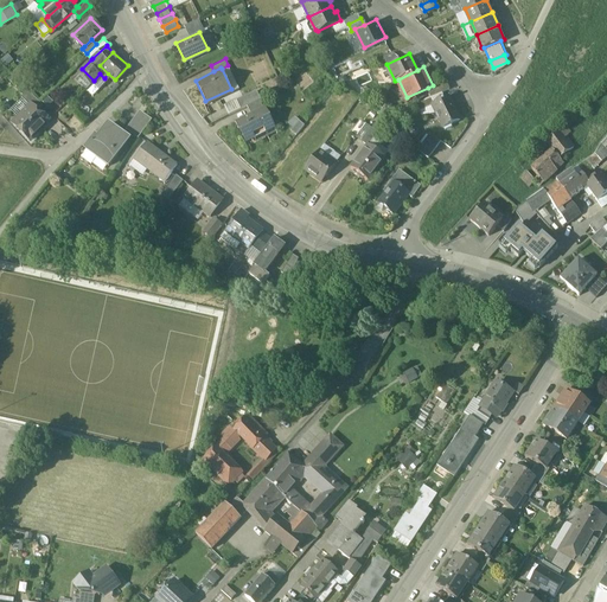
[(446,79),(428,88),(432,95),(449,87),(446,79)]
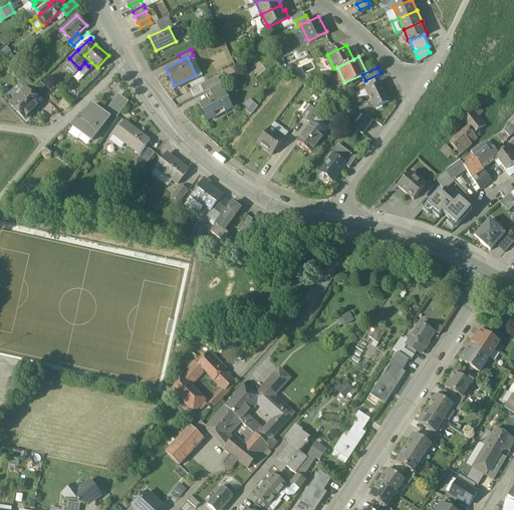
[(217,73),(199,82),(203,90),(208,88),(221,81),(217,73)]
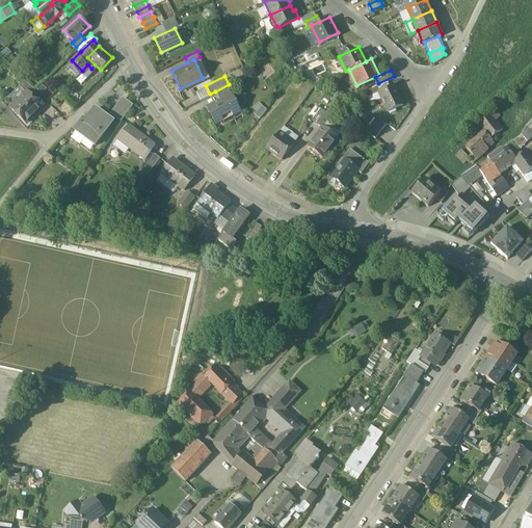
[(37,89),(24,77),(19,82),(26,90),(27,89),(32,95),(37,89)]
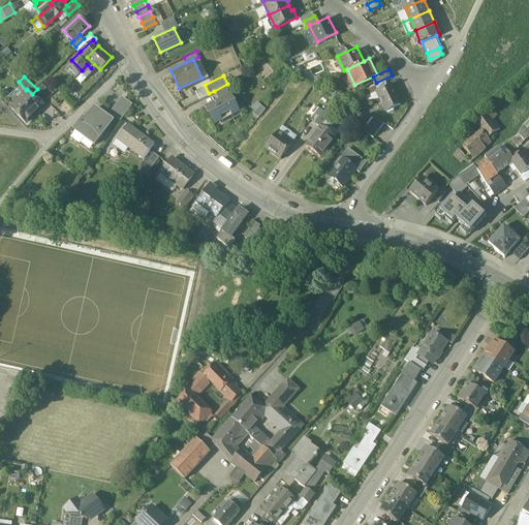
[(378,88),(376,89),(376,90),(385,109),(386,109),(387,111),(394,107),(393,106),(394,106),(393,105),(401,101),(392,82),(378,88)]
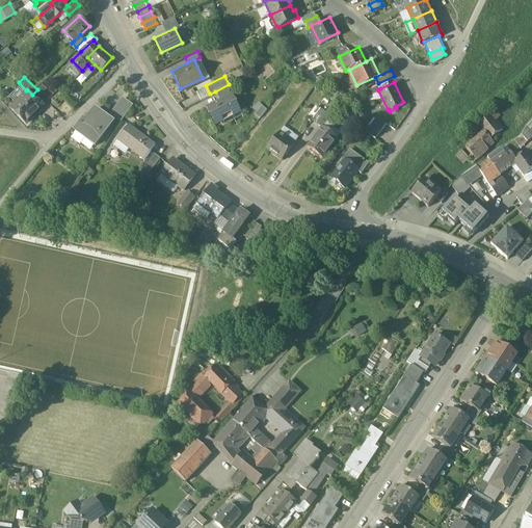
[(378,83),(365,89),(367,96),(378,90),(378,89),(380,88),(378,83)]
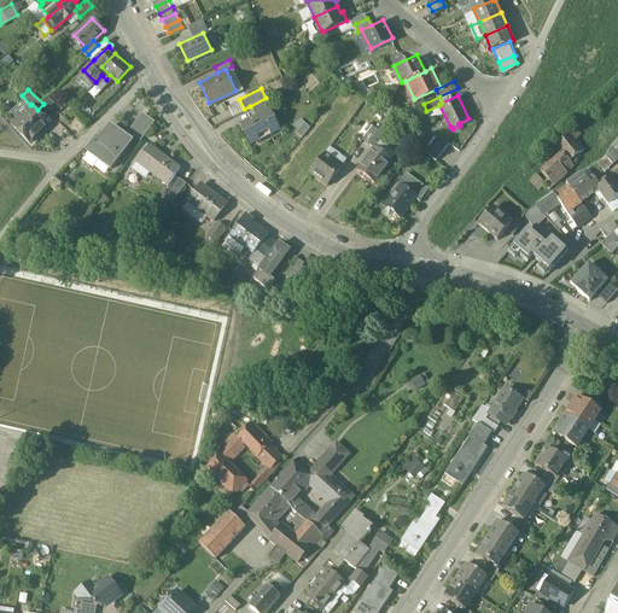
[(266,98),(250,106),(255,114),(269,106),(266,98)]
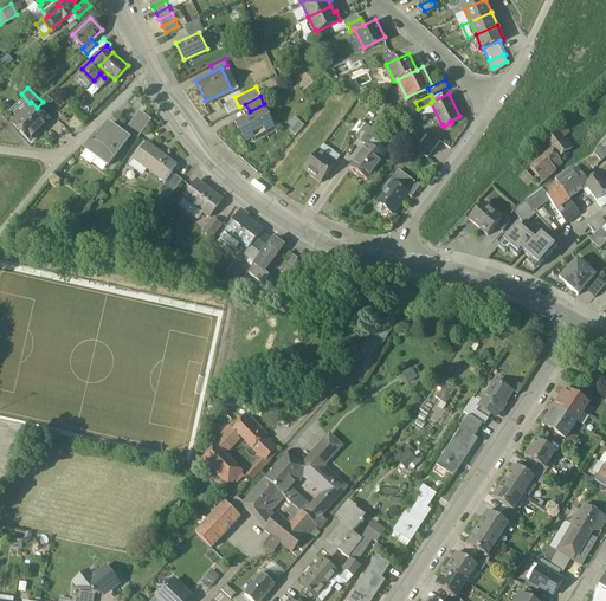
[(30,103),(13,120),(31,136),(47,120),(37,108),(31,102),(30,103)]
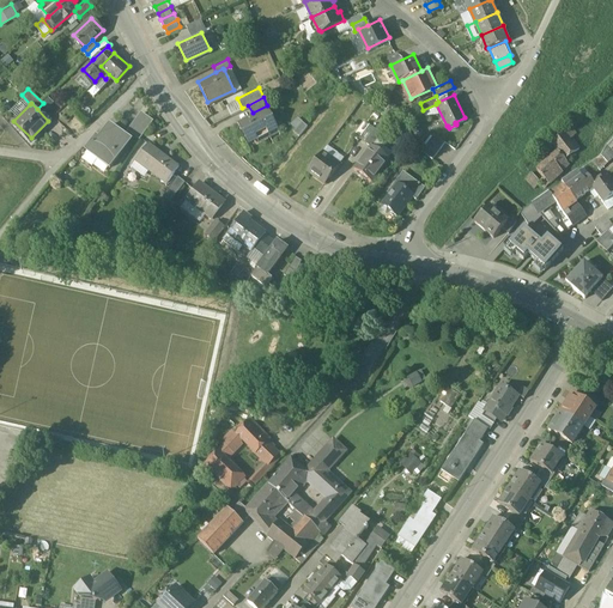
[(253,113),(237,120),(244,135),(254,131),(258,138),(278,127),(267,105),(253,113)]
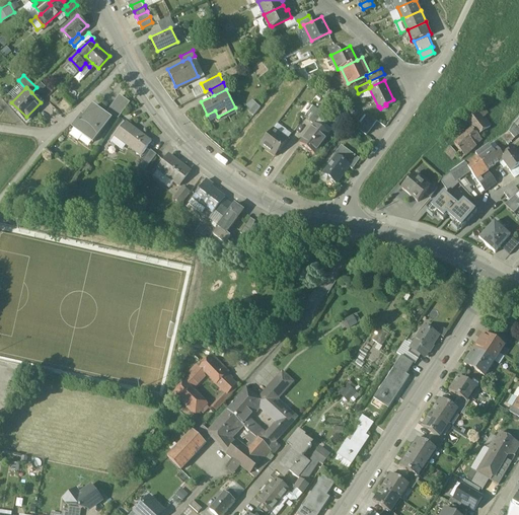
[(56,99),(64,109),(74,100),(65,91),(56,99)]
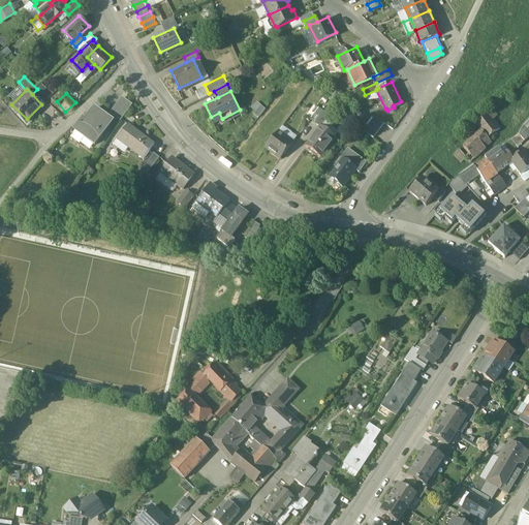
[(122,95),(111,110),(121,118),(132,102),(122,95)]
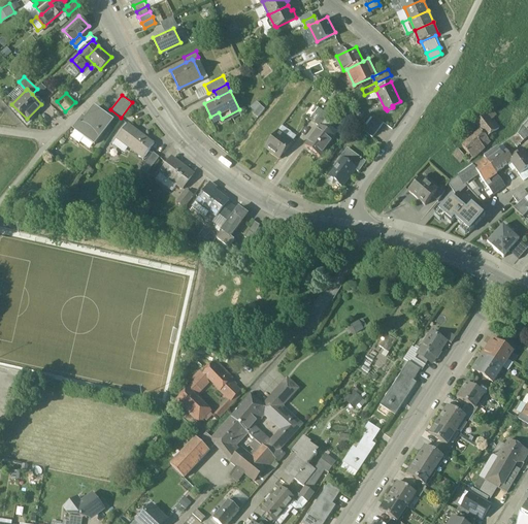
[(260,101),(253,109),(258,115),(265,105),(260,101)]
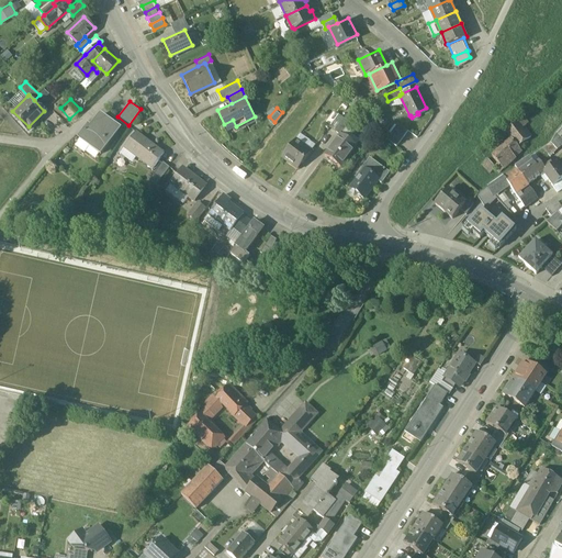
[(351,108),(346,115),(350,119),(356,112),(351,108)]
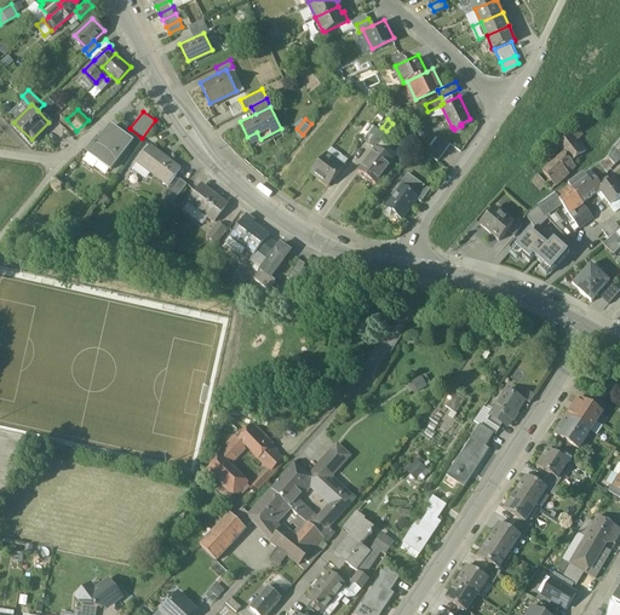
[(374,122),(365,136),(371,141),(380,127),(374,122)]
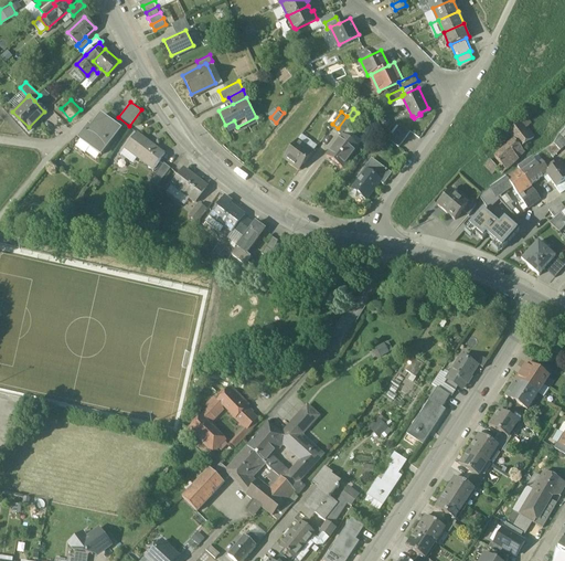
[(520,114),(508,123),(512,128),(522,141),(534,133),(526,124),(531,120),(524,112),(521,115),(520,114)]
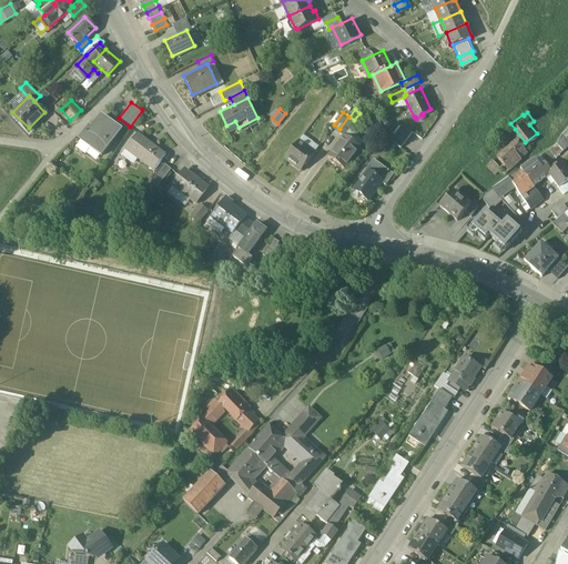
[(101,113),(91,127),(89,124),(80,137),(101,153),(120,129),(112,123),(113,121),(101,113)]
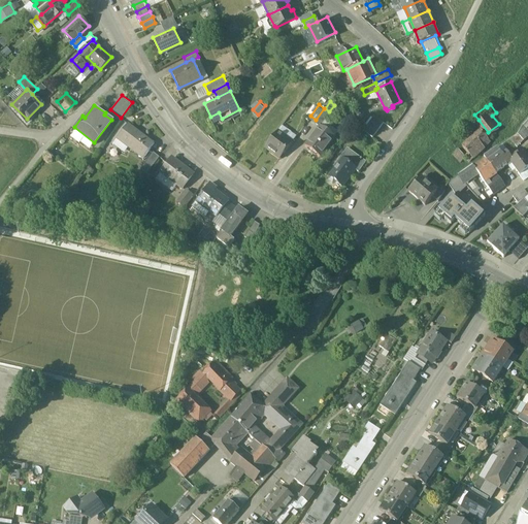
[(324,108),(316,120),(321,123),(322,123),(329,111),(325,108),(324,108)]
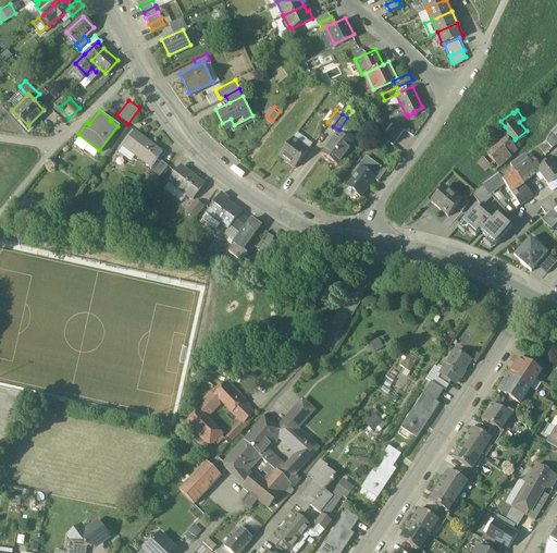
[(404,126),(395,120),(391,125),(399,132),(404,126)]
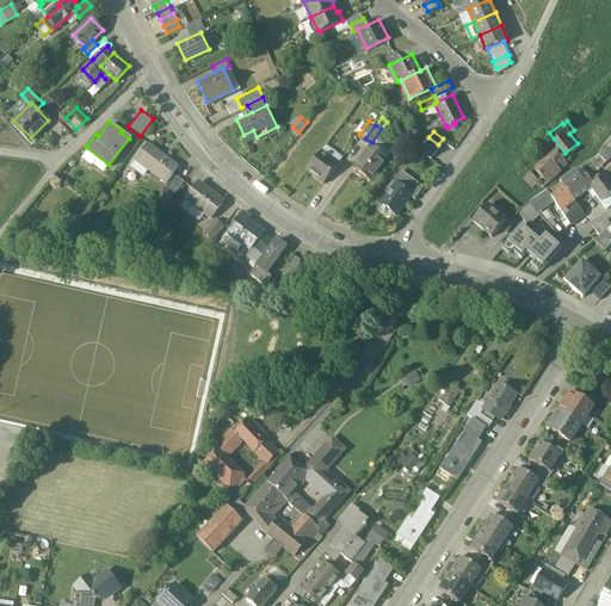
[(554,138),(549,133),(543,137),(544,138),(541,141),(544,146),(554,138)]
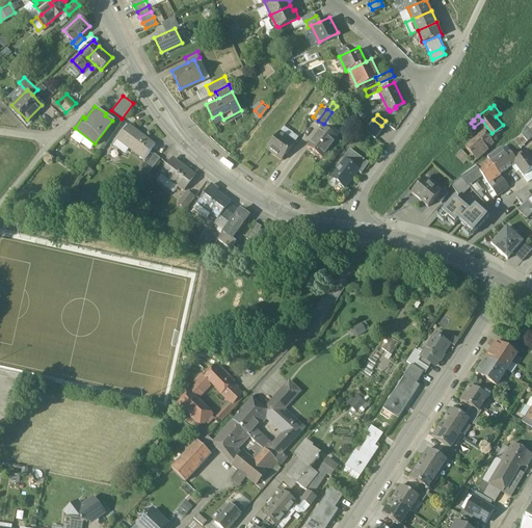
[(381,126),(373,120),(370,125),(378,131),(381,126)]
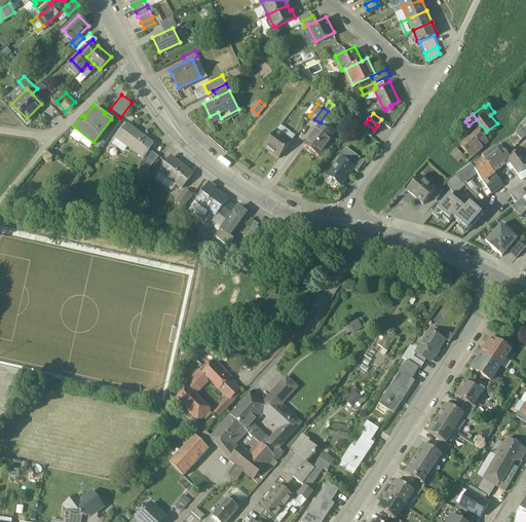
[(127,121),(116,136),(143,155),(153,141),(127,121)]
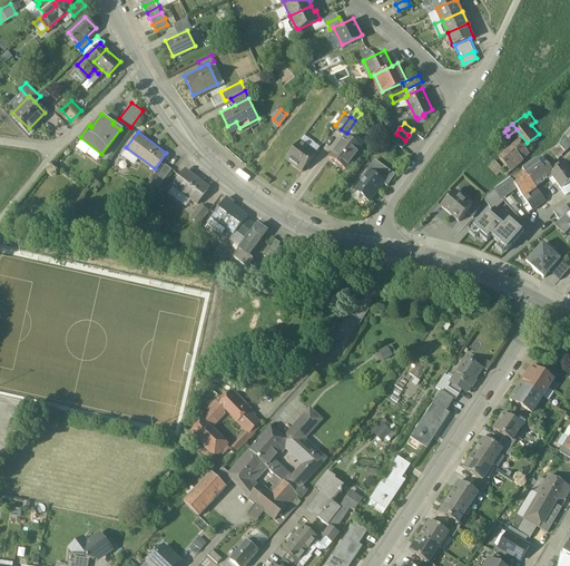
[(347,133),(346,133),(330,154),(346,166),(363,145),(347,133)]
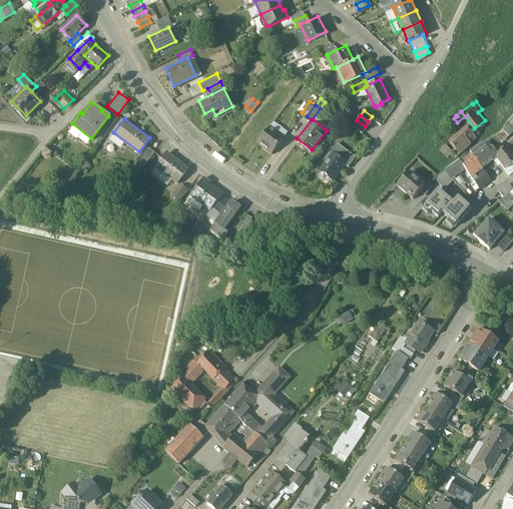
[(365,126),(357,120),(353,124),(361,131),(365,126)]
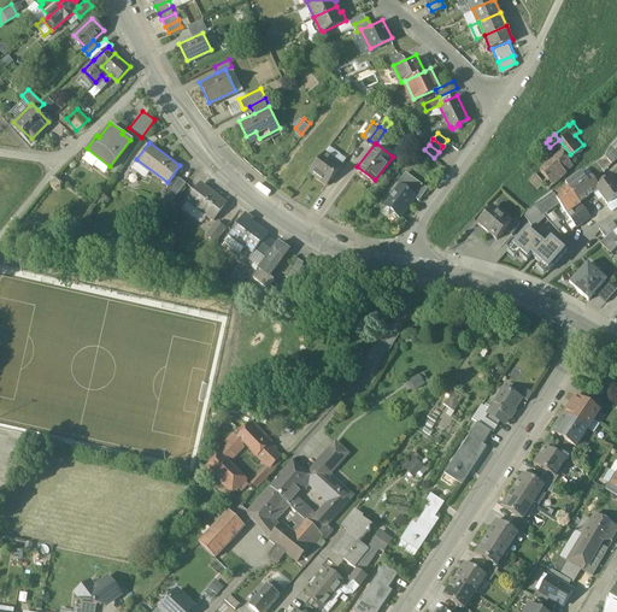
[(562,149),(540,168),(547,176),(553,182),(565,171),(564,170),(573,163),(562,149)]
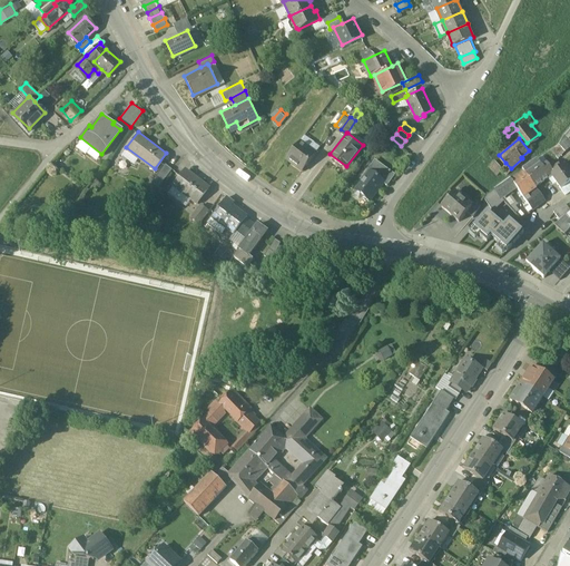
[(308,146),(300,139),(286,156),(301,167),(307,159),(308,160),(315,150),(314,150),(313,152),(307,147),(308,146)]
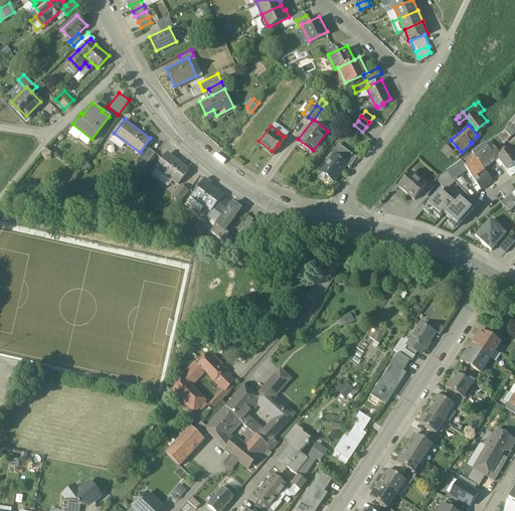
[(498,151),(489,139),(485,142),(494,154),(498,151)]
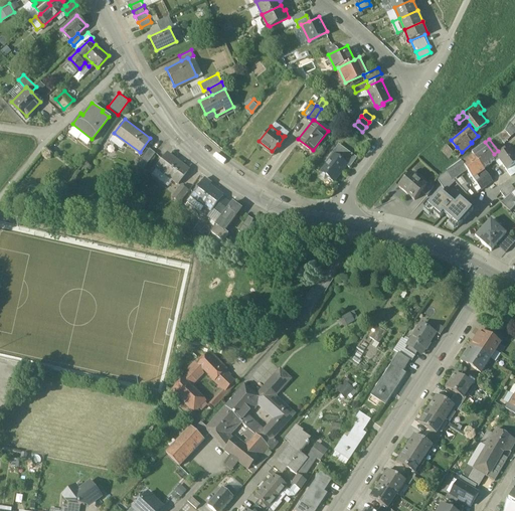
[(494,154),(485,142),(472,150),(474,152),(483,166),(496,157),(494,154)]
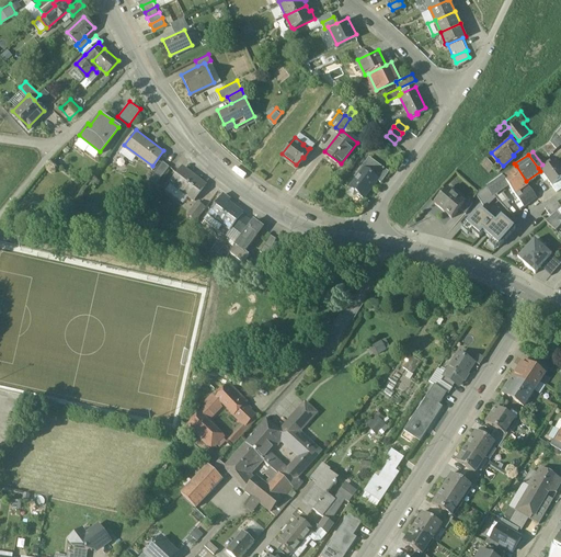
[(487,156),(481,160),(488,168),(493,165),(493,163),(487,156)]
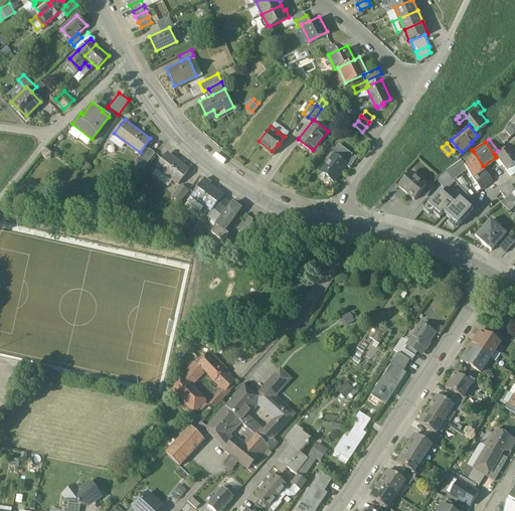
[(337,147),(333,152),(331,151),(326,158),(328,159),(321,169),(322,169),(320,172),(324,175),(327,173),(334,178),(346,162),(349,164),(357,154),(346,146),(343,151),(337,147)]
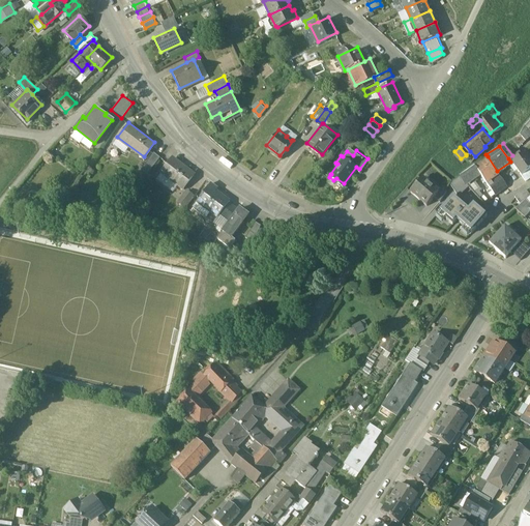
[(521,152),(520,150),(512,155),(508,158),(510,162),(512,159),(519,168),(525,163),(528,168),(529,166),(529,157),(524,150),(521,152)]
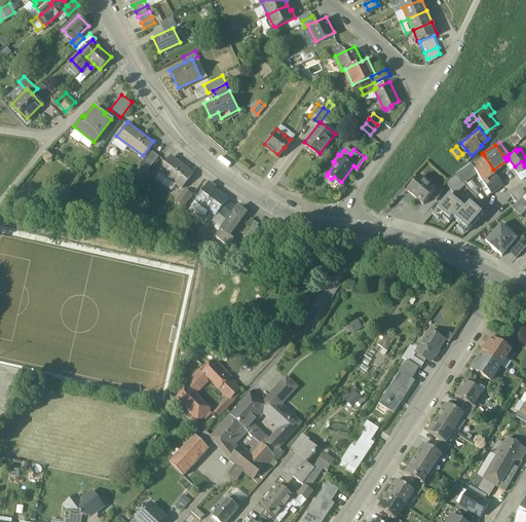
[(153,150),(143,162),(149,166),(158,154),(153,150)]
